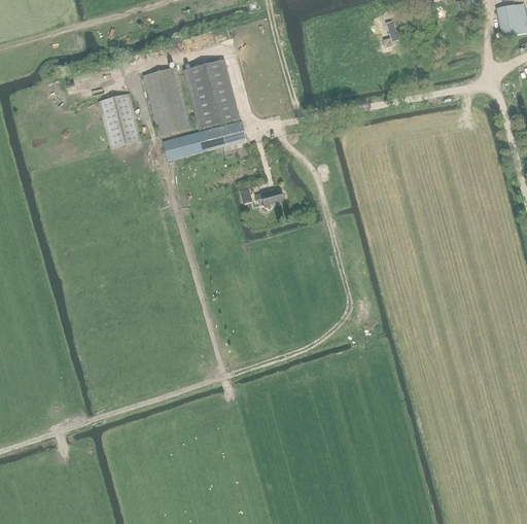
[(501,37),(526,31),(526,19),(523,1),(504,4),(496,6),(501,37)]
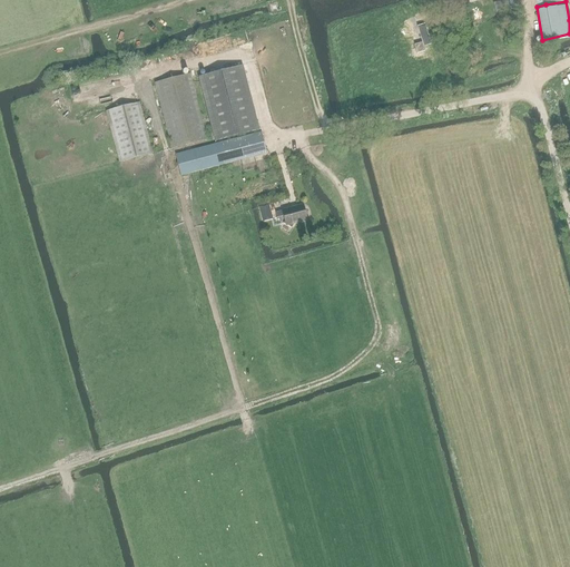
[(424,48),(423,44),(422,39),(414,42),(416,50),(424,48)]
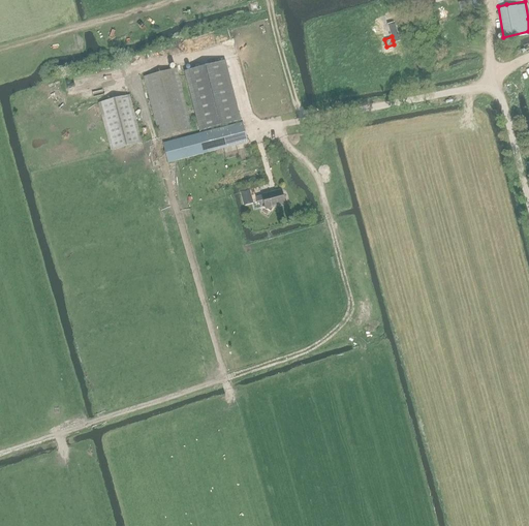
[(183,68),(198,129),(240,119),(224,58),(183,68)]
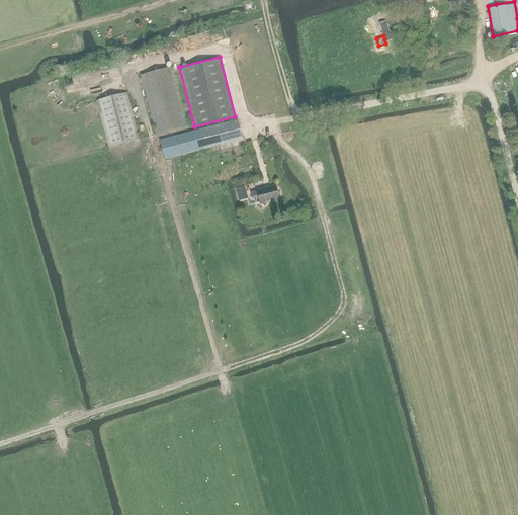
[(141,73),(156,132),(187,123),(172,65),(141,73)]
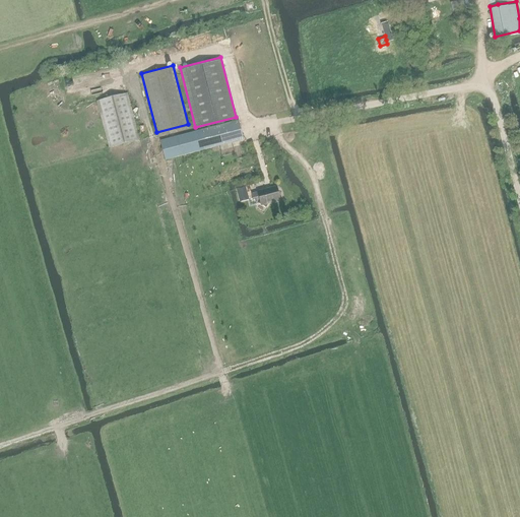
[(127,90),(96,99),(109,145),(139,137),(127,90)]
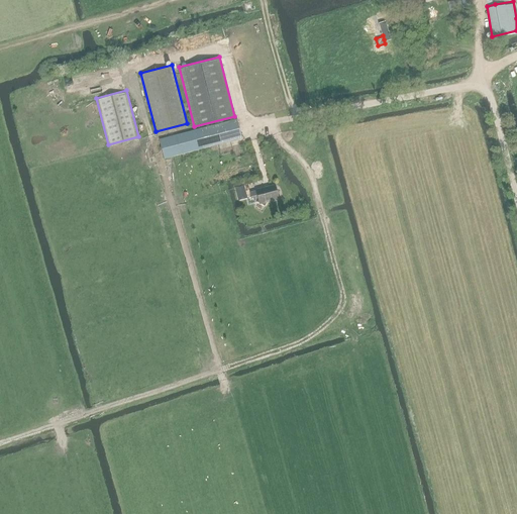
[(159,135),(164,156),(194,147),(212,142),(241,135),(236,116),(210,122),(159,135)]
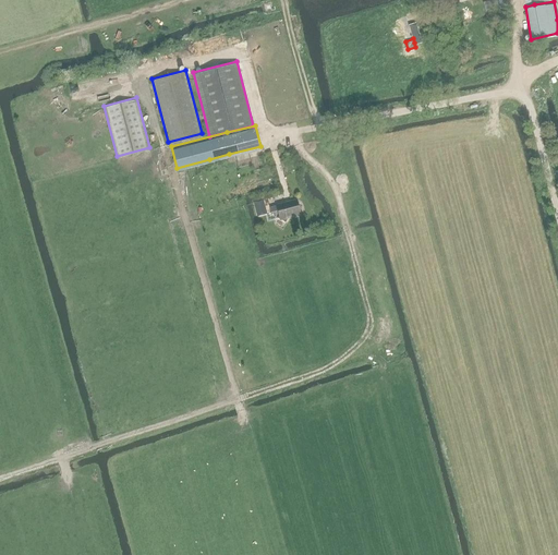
[(296,197),(269,205),(270,210),(277,208),(279,213),(278,215),(286,219),(288,215),(300,212),(296,197)]
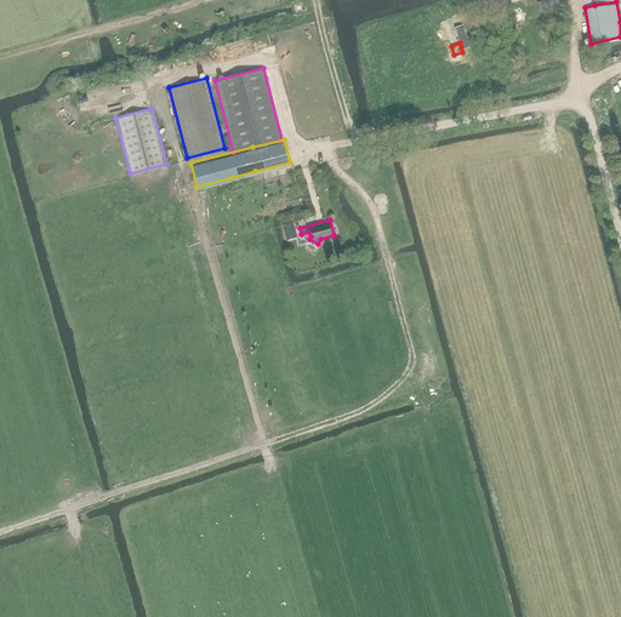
[(292,221),(281,223),(286,239),(297,235),(292,221)]
